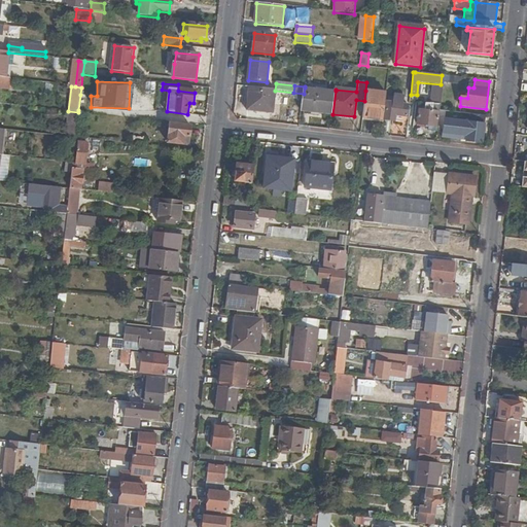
[(302,111),(332,114),(336,91),(305,88),(304,94),(302,111)]
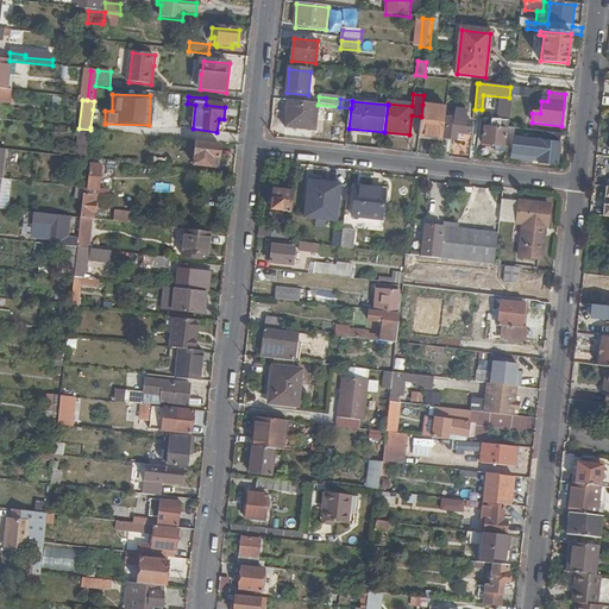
[(318,105),(290,102),(287,130),(315,132),(318,105)]
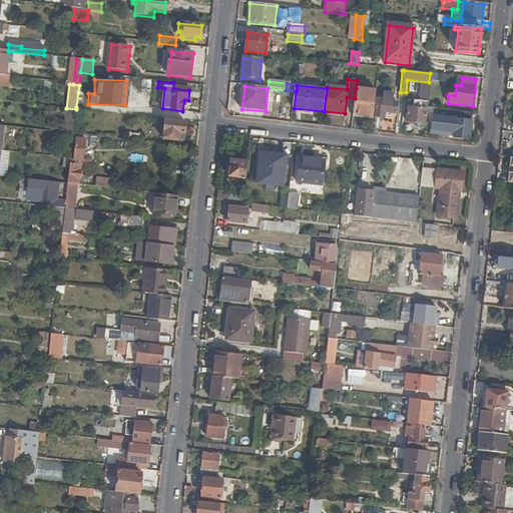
[(354,115),(373,117),(375,100),(376,90),(356,88),(355,98),(354,115)]
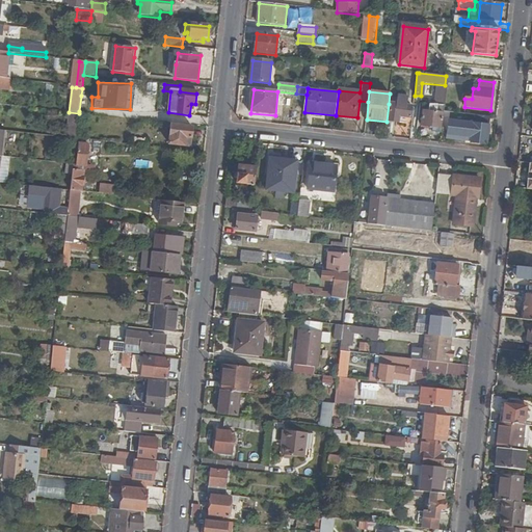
[(439,91),(437,103),(446,104),(447,92),(439,91)]
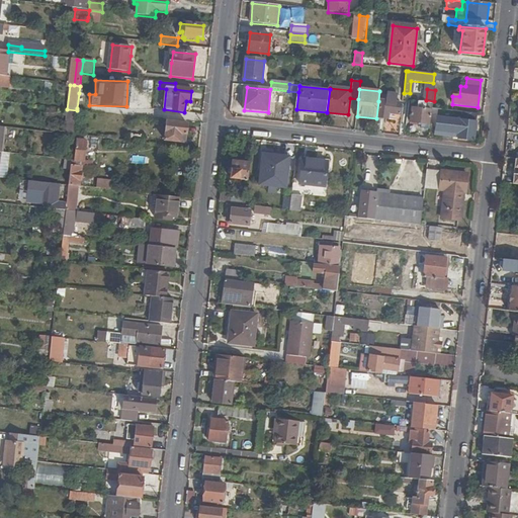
[(86,94),(79,93),(77,108),(84,109),(86,94)]
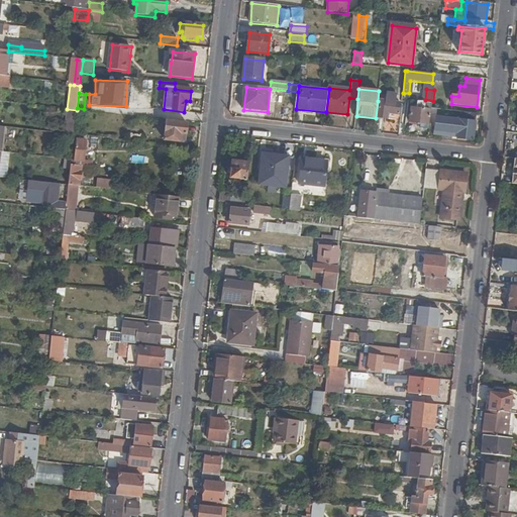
[(378,101),(376,118),(387,119),(388,113),(400,114),(401,103),(395,102),(395,93),(386,93),(385,101),(378,101)]
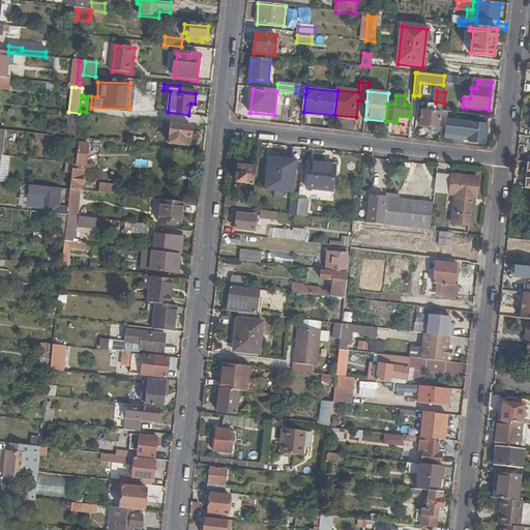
[(431,130),(441,133),(442,121),(443,113),(421,111),(420,125),(431,126),(431,130)]
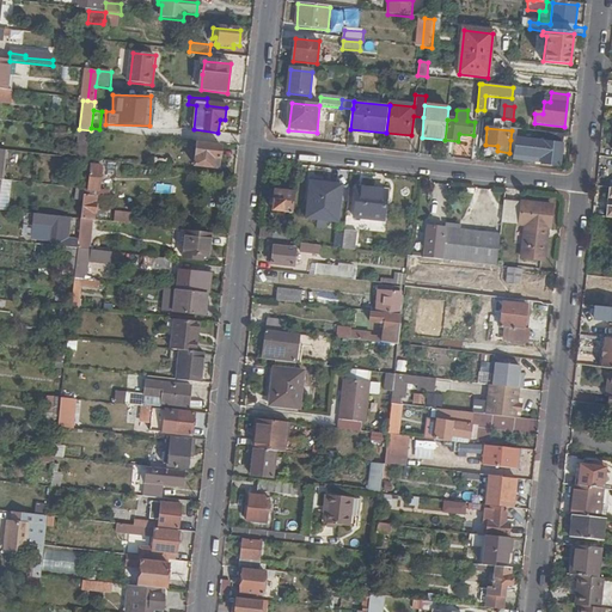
[(79,129),(77,159),(87,160),(91,130),(79,129)]
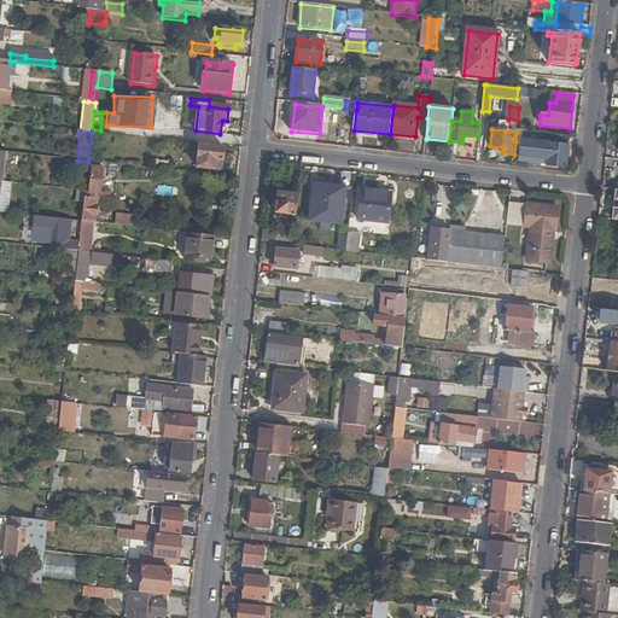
[(569,147),(570,136),(517,130),(517,132),(516,141),(522,143),(569,147)]
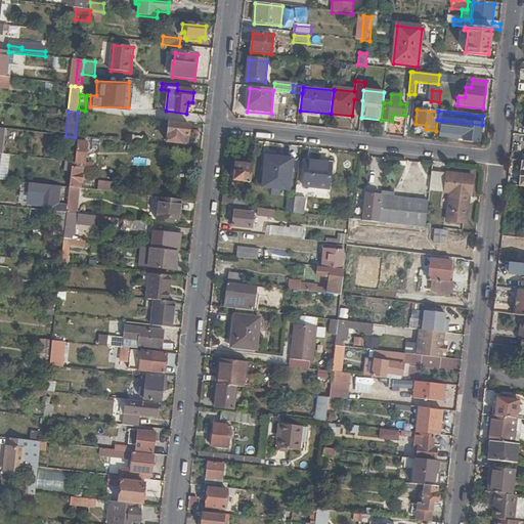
[(481,142),(482,125),(442,121),(440,137),(481,142)]
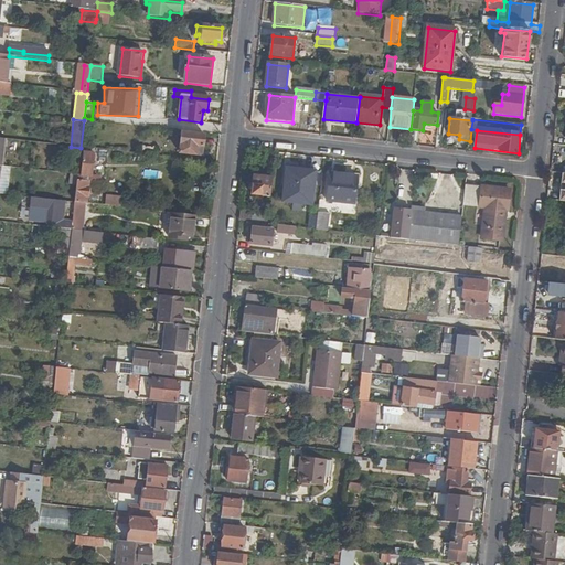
[(180,156),(194,157),(195,149),(203,149),(204,137),(182,135),(180,156)]
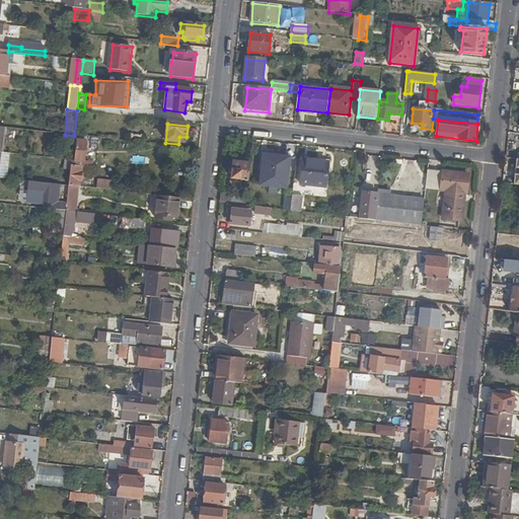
[(77,141),(75,161),(75,163),(85,163),(85,160),(87,142),(77,141)]
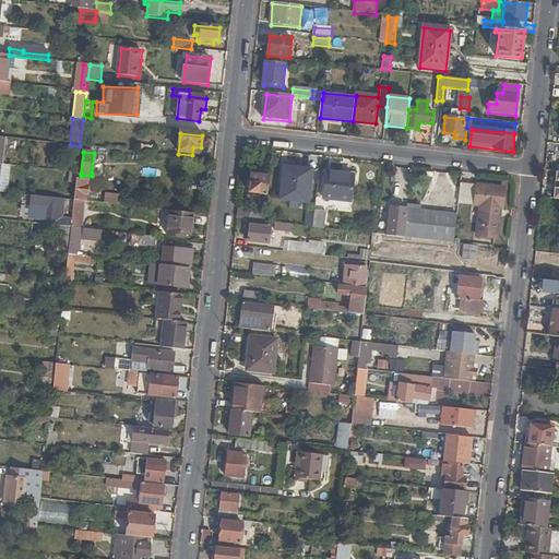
[(0,165),(0,192),(8,193),(11,166),(0,165)]
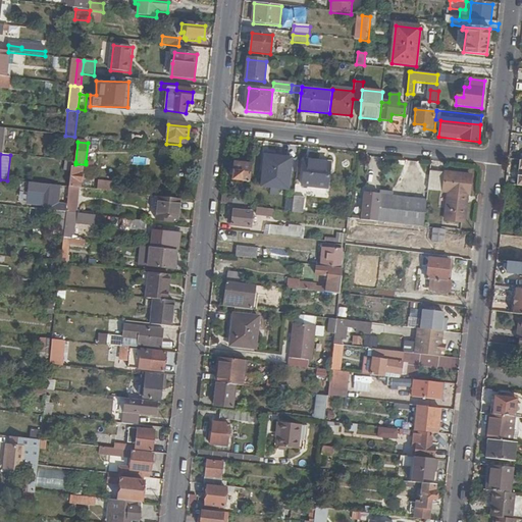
[(134,156),(133,164),(147,165),(148,158),(134,156)]
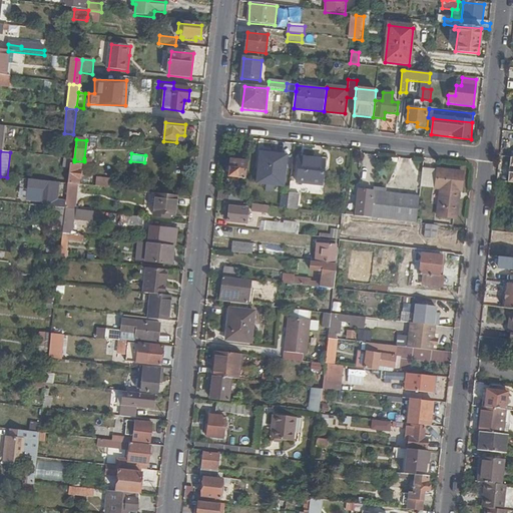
[(258,183),(283,186),(287,157),(261,154),(258,183)]
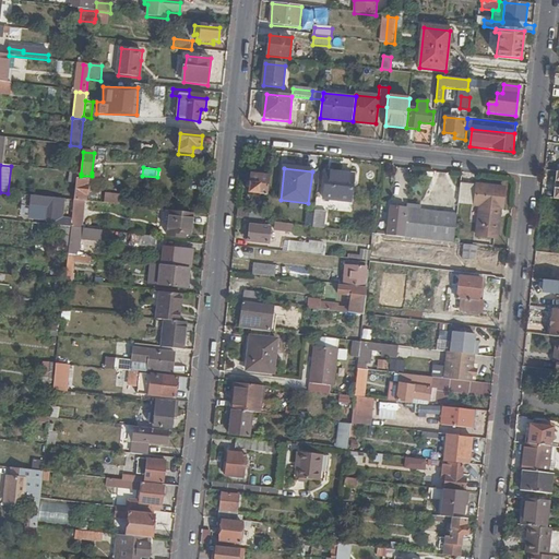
[(355,176),(337,174),(326,173),(323,200),(352,203),(354,178),(355,176)]
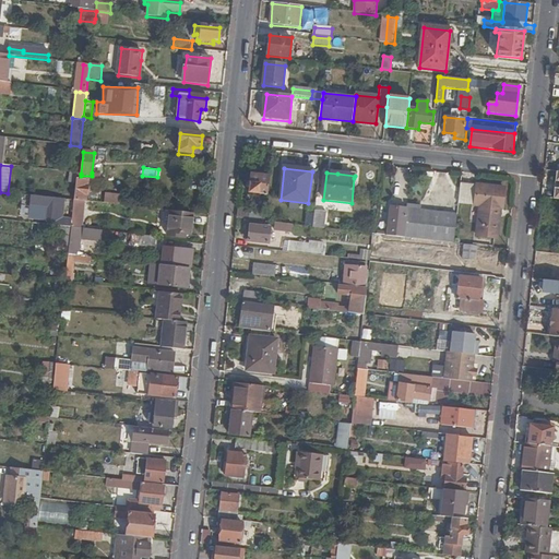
[(248,195),(266,198),(270,178),(250,176),(248,195)]
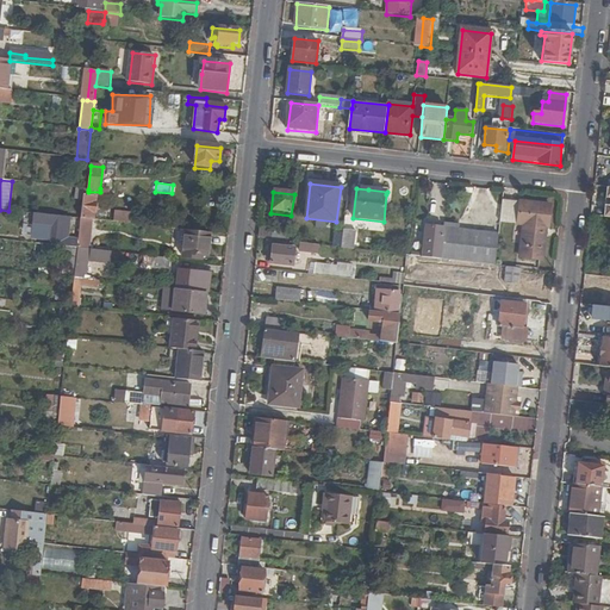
[(98,197),(83,194),(81,219),(92,221),(94,221),(95,213),(99,213),(99,206),(97,205),(98,197)]
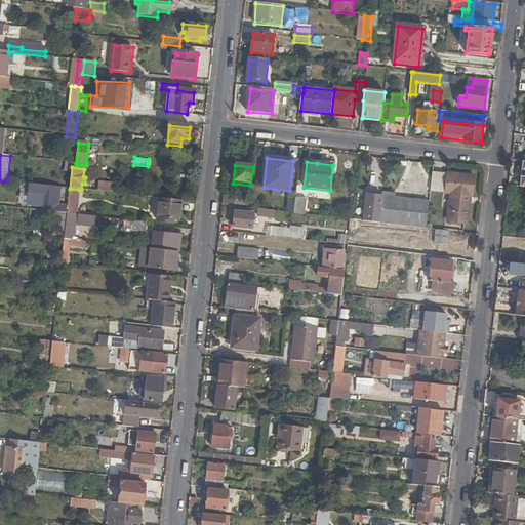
[(473,178),(432,173),(430,192),(450,194),(447,223),(467,225),(469,197),(471,197),(473,178)]
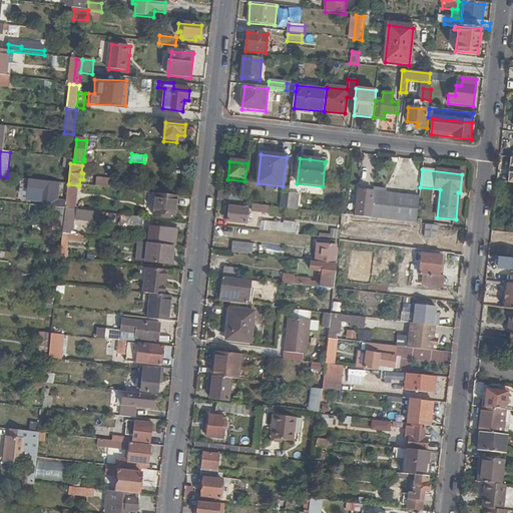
[(108,186),(109,177),(95,175),(94,184),(108,186)]
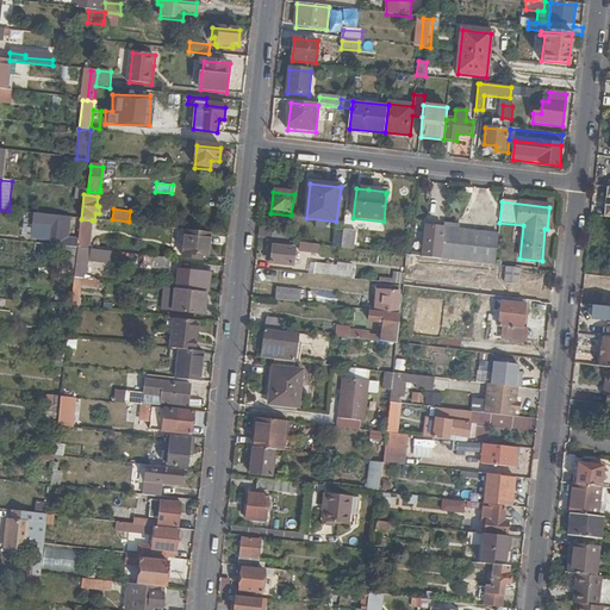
[(55,216),(36,213),(35,224),(48,226),(54,226),(53,236),(53,241),(51,246),(66,248),(78,249),(79,240),(68,238),(70,218),(55,216)]
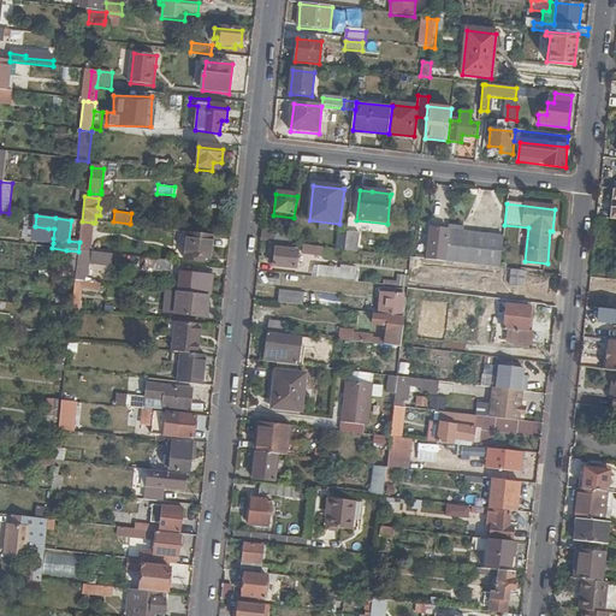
[(78,252),(90,253),(93,229),(98,230),(99,223),(95,223),(93,223),(82,221),(81,227),(80,242),(78,252)]
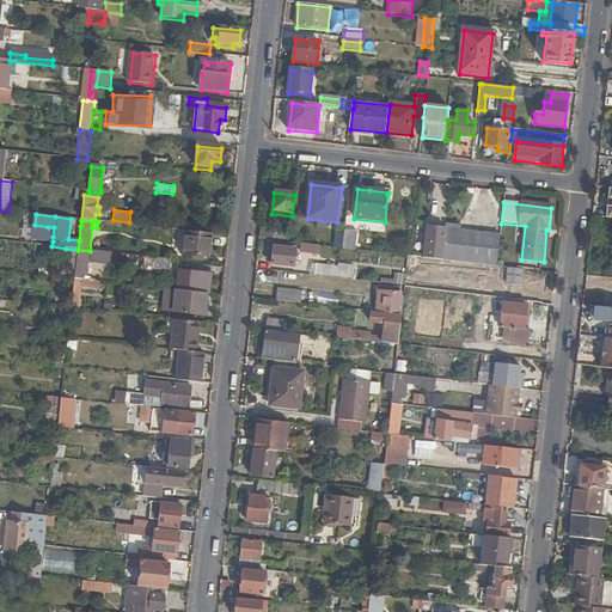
[(424,226),(421,258),(497,267),(501,236),(460,231),(461,227),(448,225),(447,230),(424,226)]
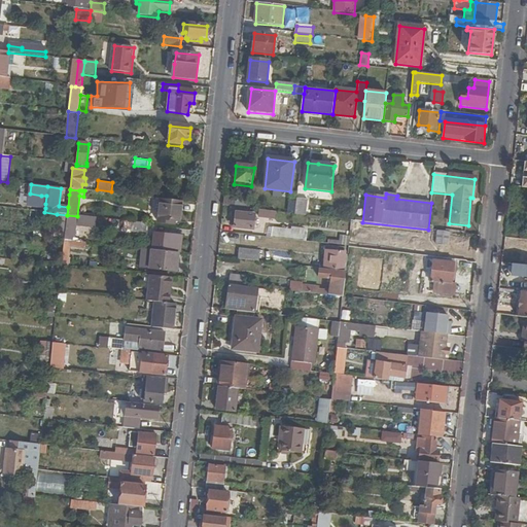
[(224,196),(223,207),(236,208),(237,197),(224,196)]
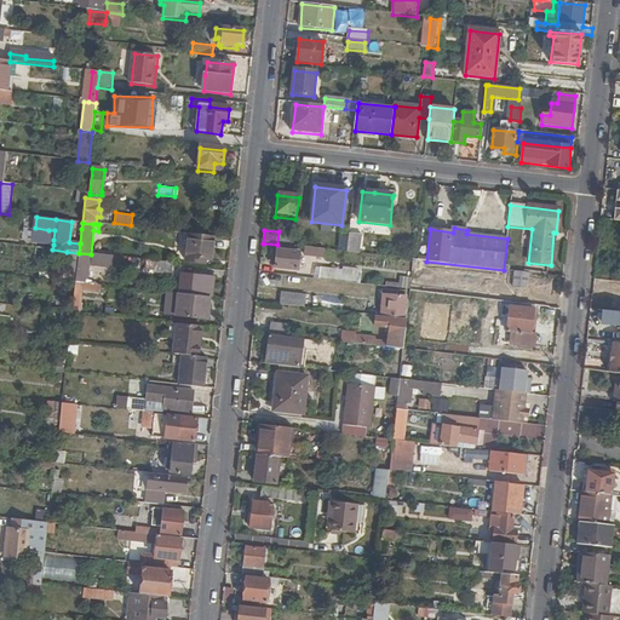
[(279,231),(277,245),(293,247),(294,234),(279,231)]
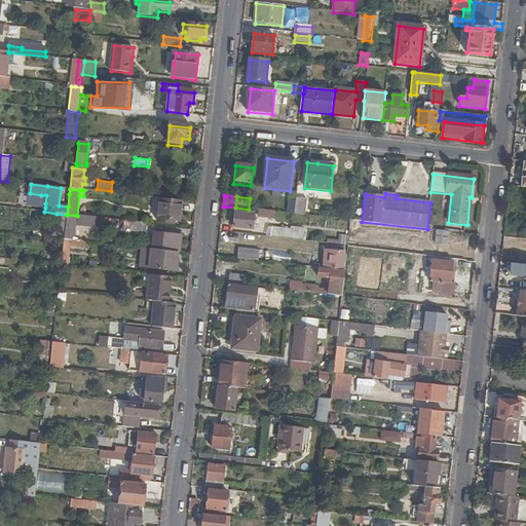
[(294,214),(304,216),(306,198),(295,197),(294,214)]
